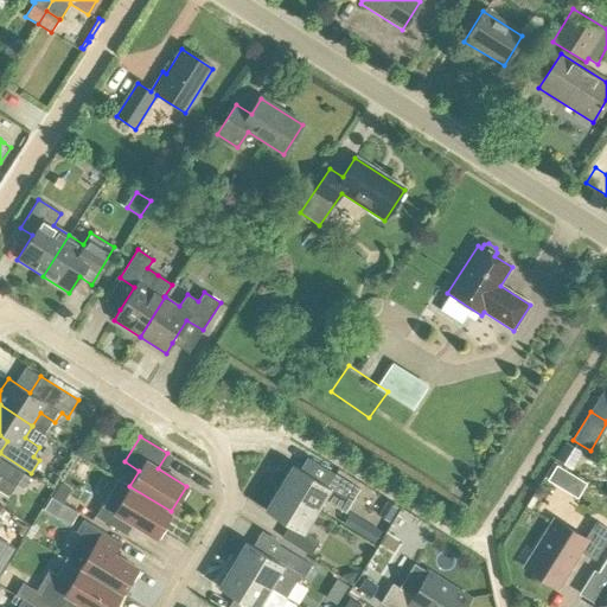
[(570,470),(581,453),(566,443),(555,460),(570,470)]
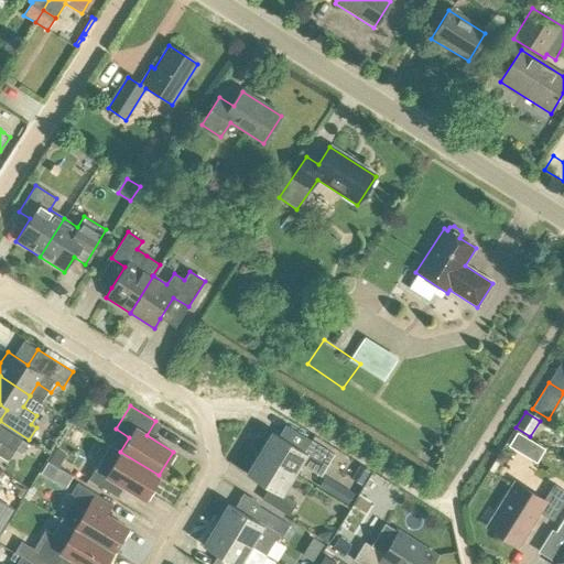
[(0,457),(7,462),(13,451),(20,455),(28,444),(0,425),(0,457)]
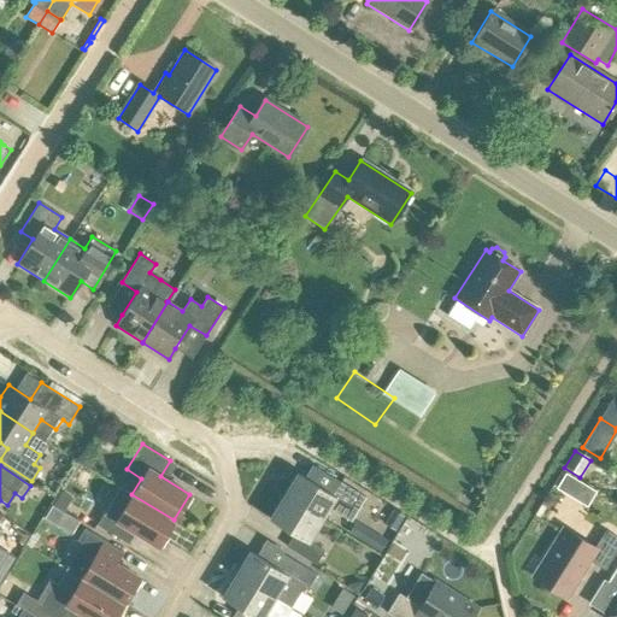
[(283,495),(322,519),(329,507),(351,521),(365,497),(340,481),(331,494),(297,472),(283,495)]
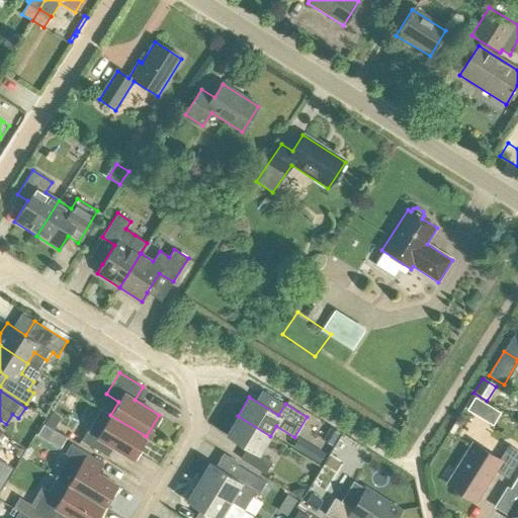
[(481,421),(493,428),(501,413),(488,407),(481,421)]
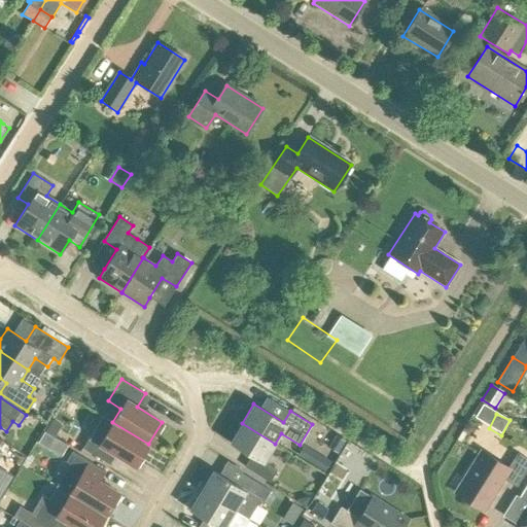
[(463,437),(472,421),(461,415),(452,431),(463,437)]
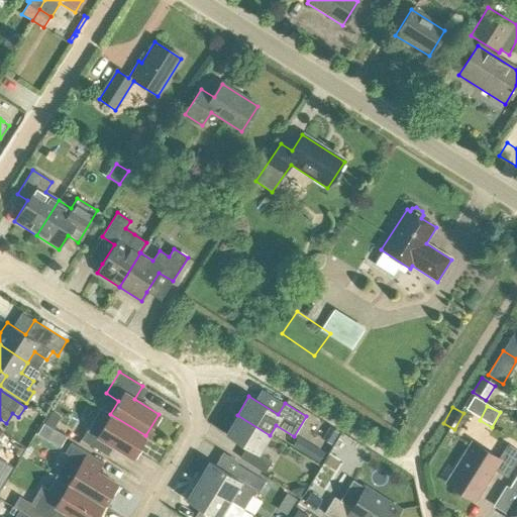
[(145,435),(110,414),(100,408),(81,439),(103,452),(108,442),(132,457),(145,435)]
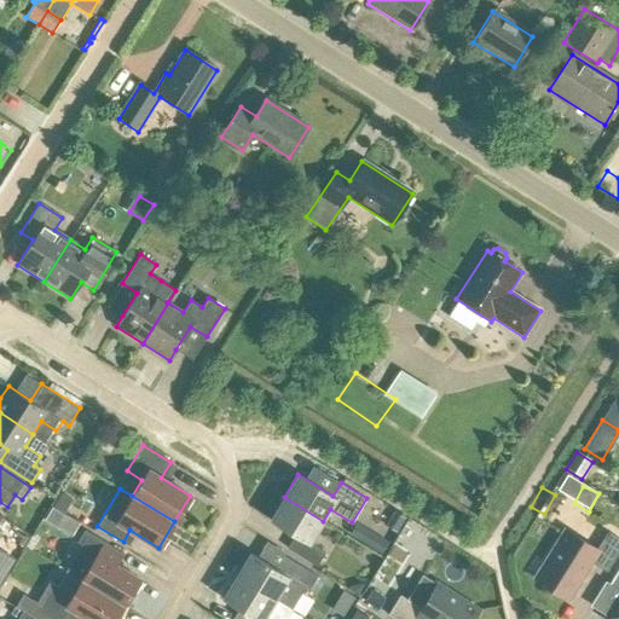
[(62,493),(55,505),(65,513),(73,501),(62,493)]
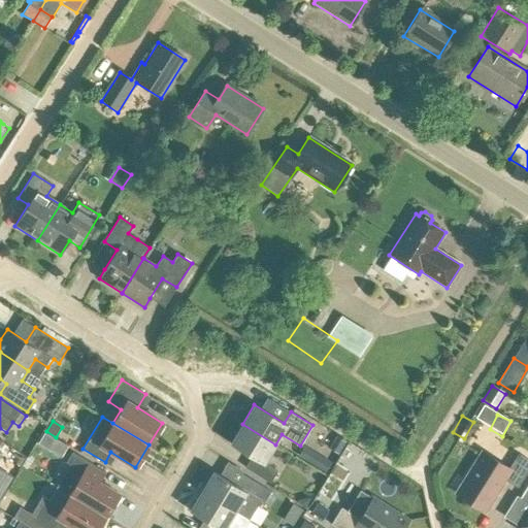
[(264,463),(275,444),(242,424),(230,443),(252,456),(244,467),(270,483),(276,471),(264,463)]
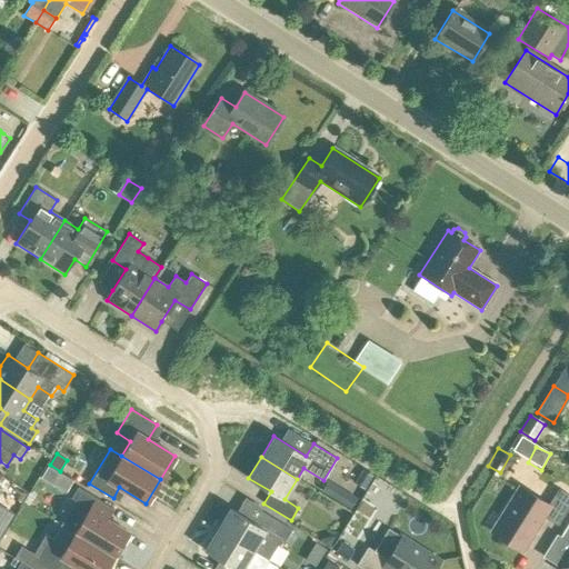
[(57,485),(62,475),(50,467),(43,477),(57,485)]
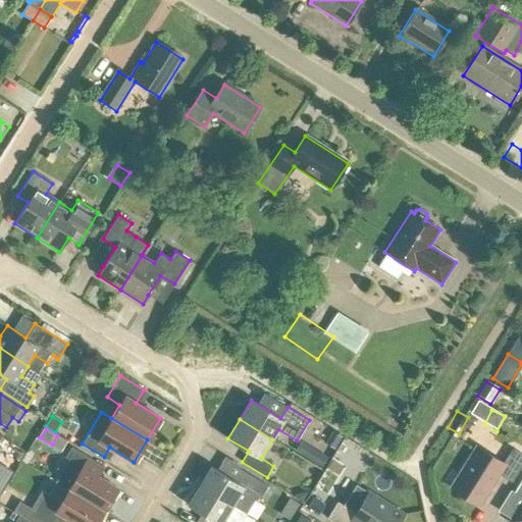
[(333,429),(327,439),(337,447),(344,436),(333,429)]
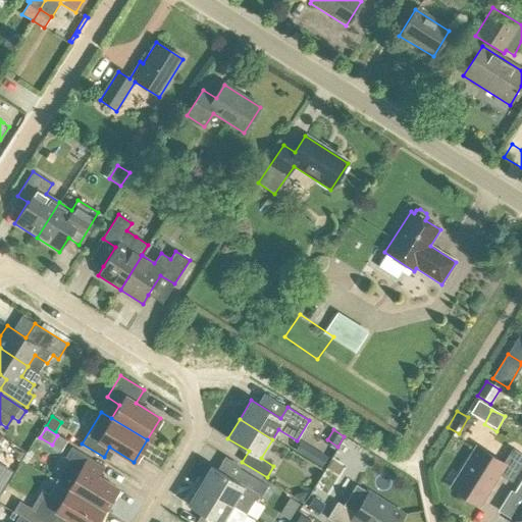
[(327,457),(307,445),(301,454),(321,466),(327,457)]
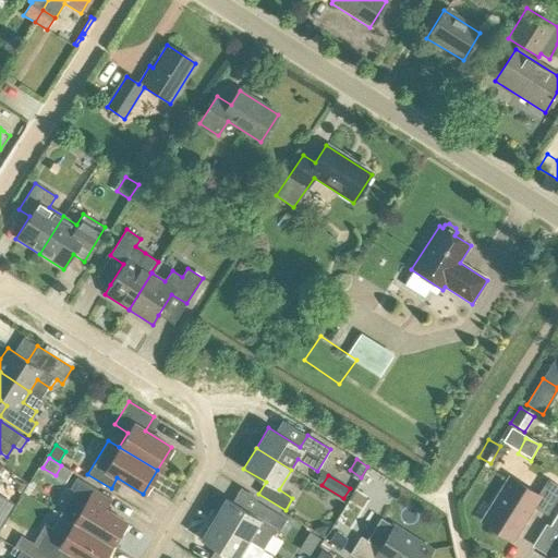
[(60,514),(73,522),(111,545),(125,522),(105,509),(111,499),(76,477),(70,488),(74,492),(60,514)]
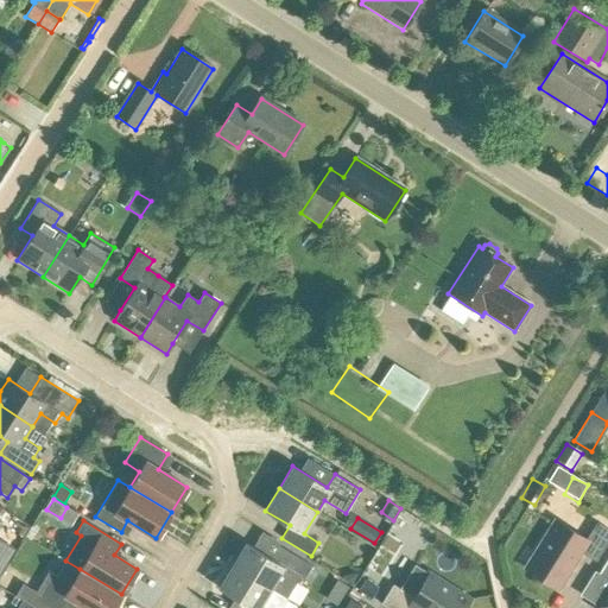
[(586,540),(555,520),(525,568),(558,589),(581,552),(595,562),(607,539),(607,530),(596,523),(586,540)]
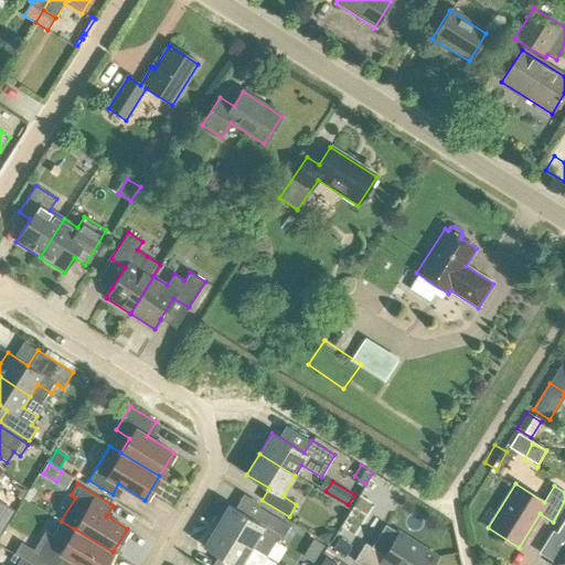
[(215,525),(266,556),(279,535),(283,537),(289,526),(258,507),(259,504),(244,496),(236,509),(228,504),(215,525)]
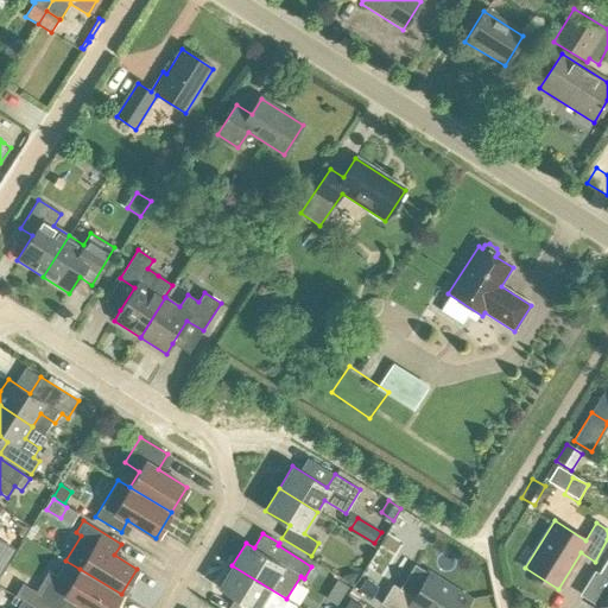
[(607,607),(607,557),(599,574),(607,580),(607,584),(594,607),(593,607),(607,607)]
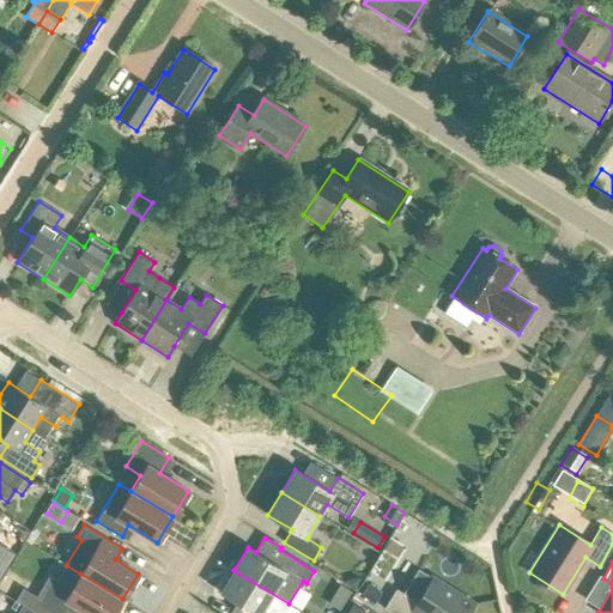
[(396,589),(384,608),(390,612),(467,612),(473,605),(432,578),(418,569),(402,594),(396,589)]
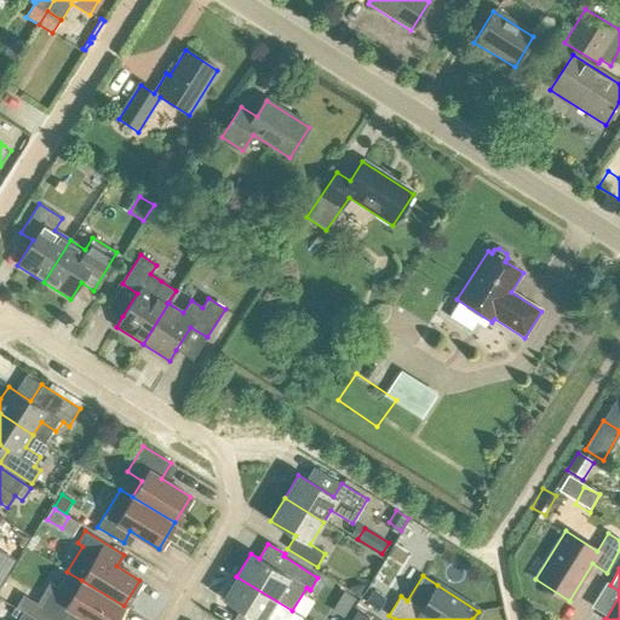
[(292,612),(292,610),(236,577),(223,600),(247,614),(244,619),(288,619),(293,613),(292,612)]
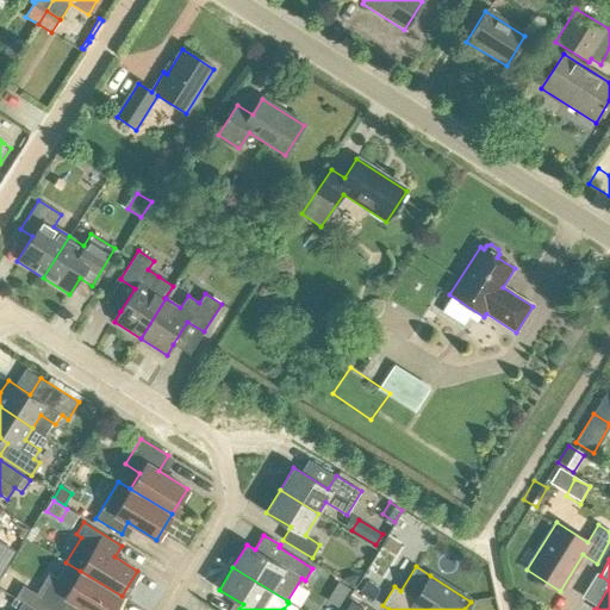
[(87,609),(113,609),(122,596),(80,571),(70,586),(49,573),(32,599),(50,609),(74,609),(78,604),(87,609)]
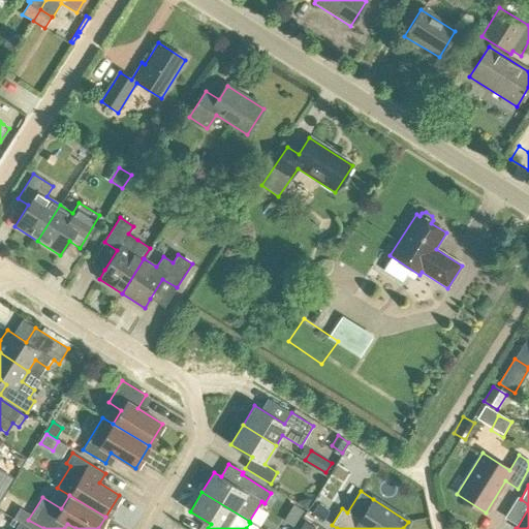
[(298,500),(297,502),(306,508),(311,500),(308,498),(298,500)]
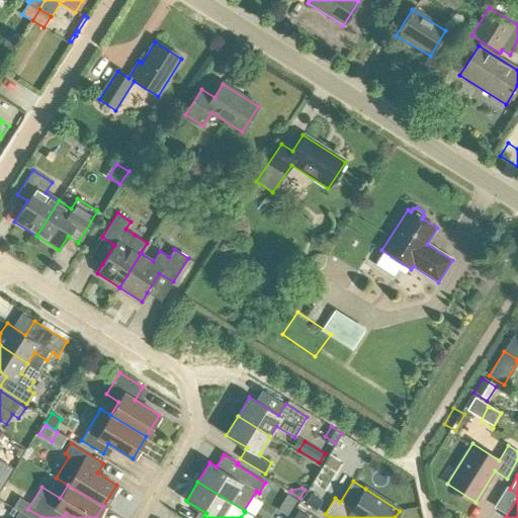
[(322,500),(311,493),(306,503),(316,509),(322,500)]
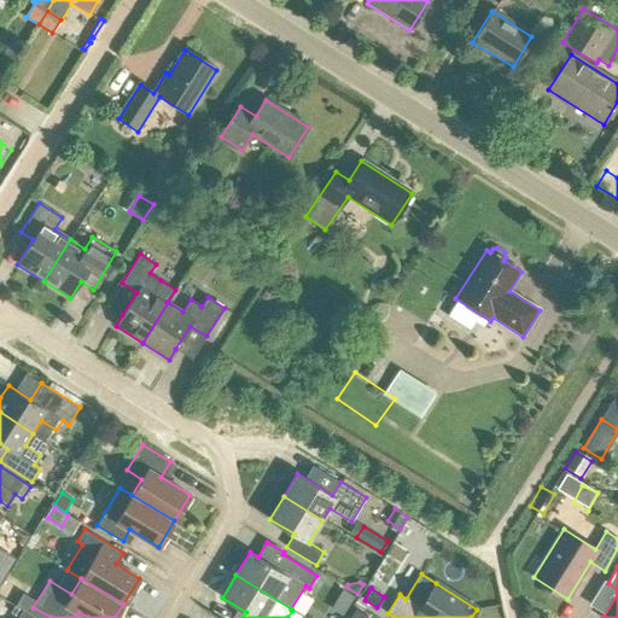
[(344,589),(332,607),(343,614),(355,595),(344,589)]
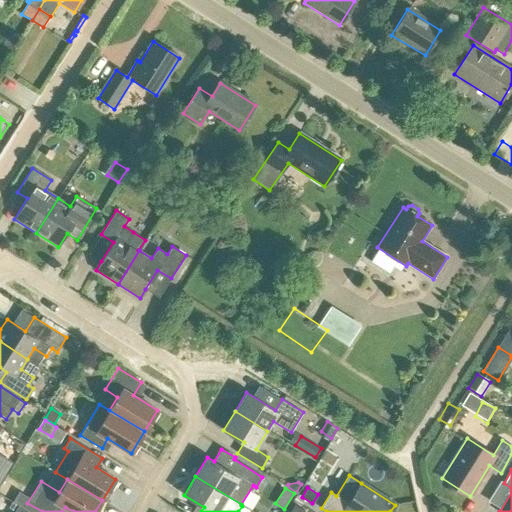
[(12,501),(9,506),(15,510),(18,506),(18,505),(12,501)]
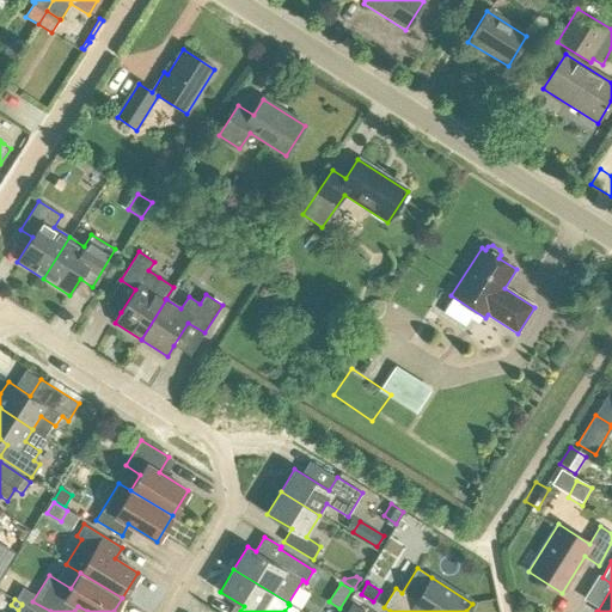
[(359,611),(363,606),(354,601),(347,611),(359,611)]
